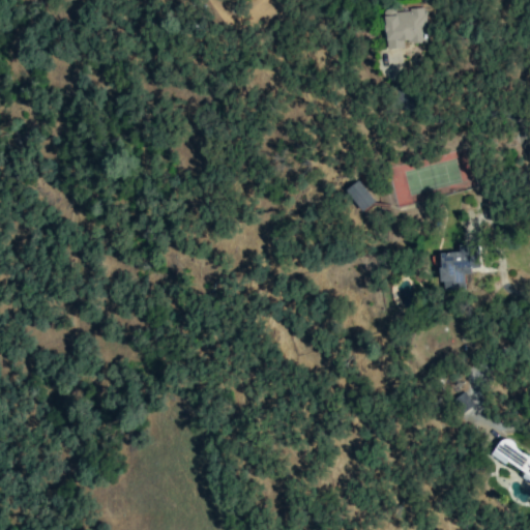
[(385,50),(403,49),(403,43),(425,41),(423,9),(393,11),(393,9),(383,9),(385,50)]
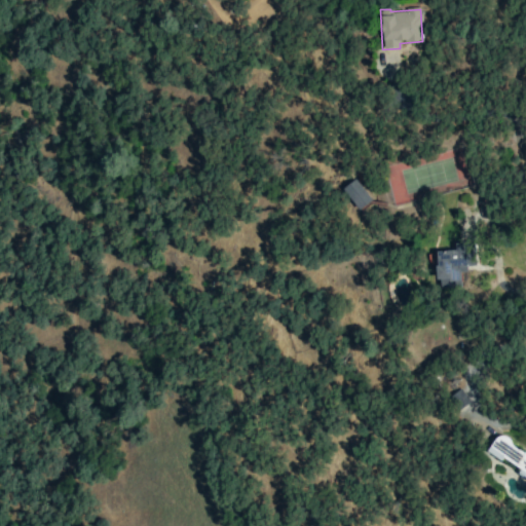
[(341,188),(357,211),(371,201),(355,179),(341,188)]
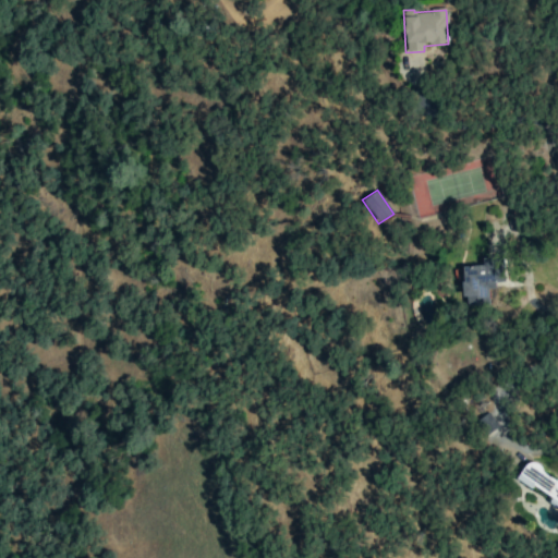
[(502,284),(501,256),(481,257),(481,266),(462,267),(463,305),(487,304),(486,286),(502,284)]
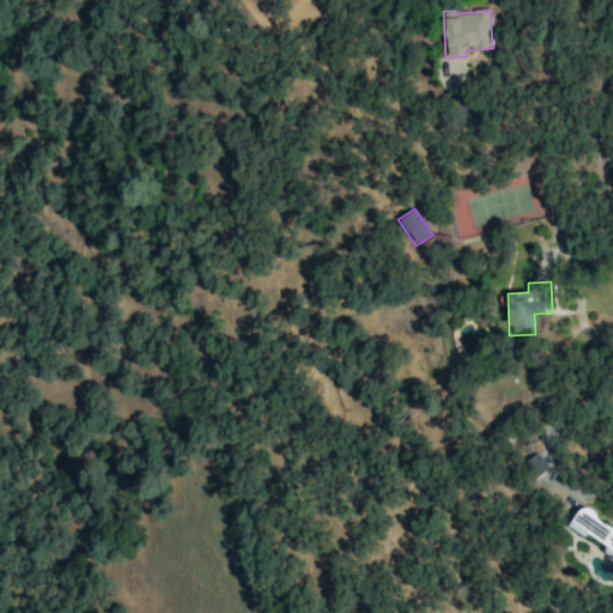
[(529,479),(546,471),(538,454),(522,462),(529,479)]
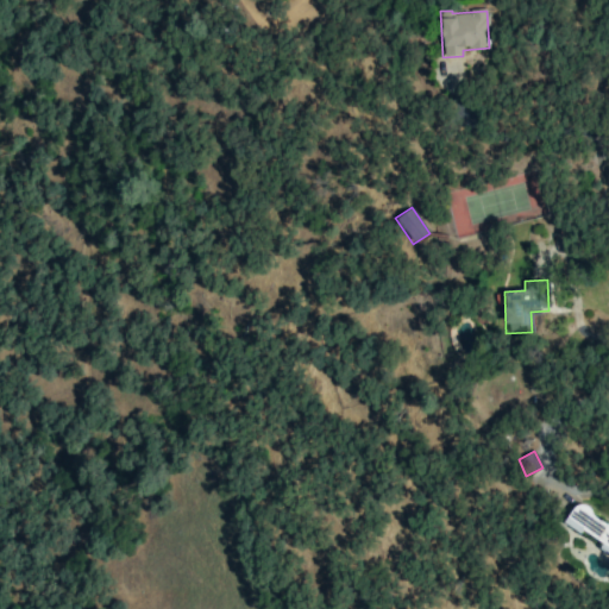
[(564,522),(601,544),(598,550),(608,556),(608,563),(607,567),(608,569),(608,523),(575,503),(564,522)]
